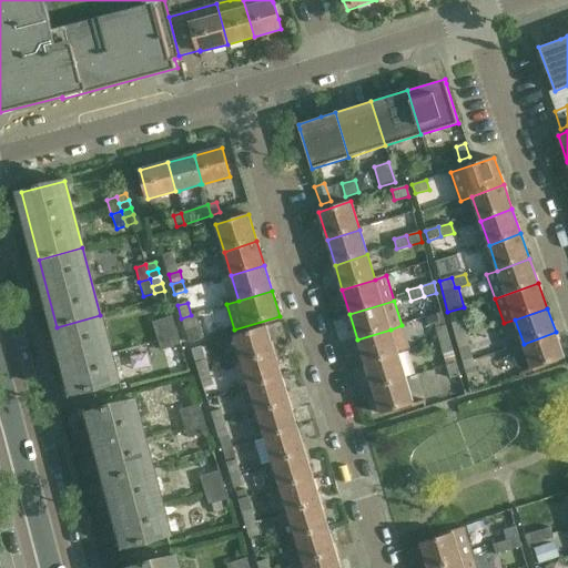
[(191,315),(181,318),(189,343),(204,338),(196,314),(191,315)]
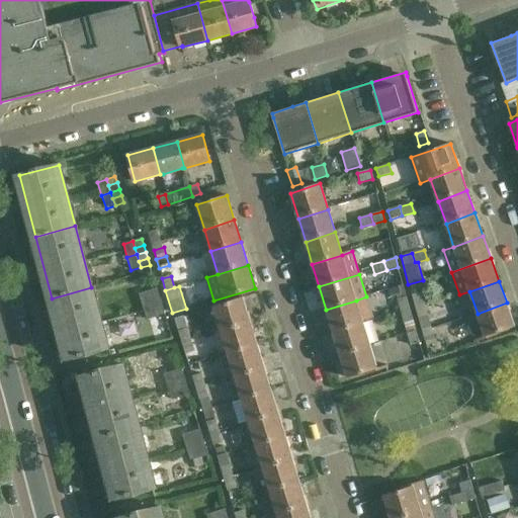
[(91,287),(52,298),(68,360),(107,349),(91,287)]
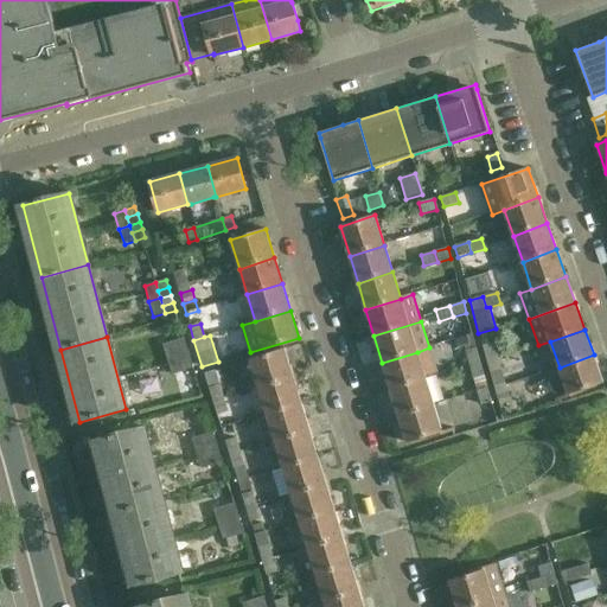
[(176,349),(185,345),(183,337),(173,340),(176,349)]
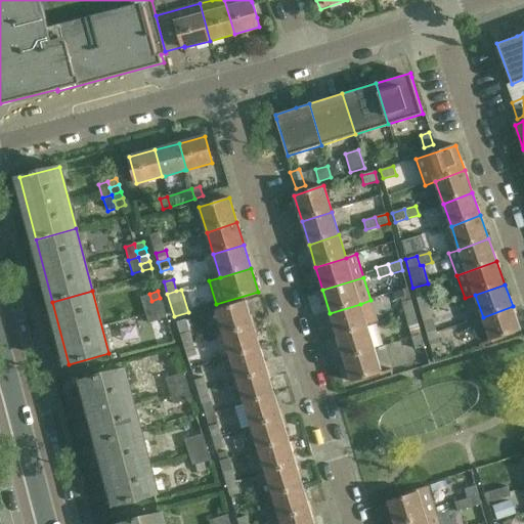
[(140,297),(142,304),(144,311),(154,308),(151,301),(149,294),(140,297)]
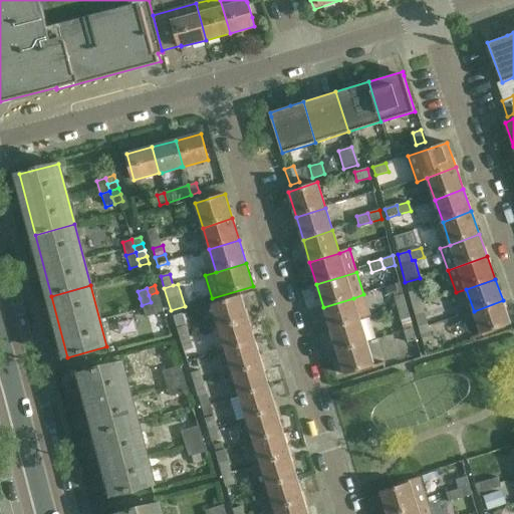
[(413,306),(422,303),(419,290),(409,292),(413,306)]
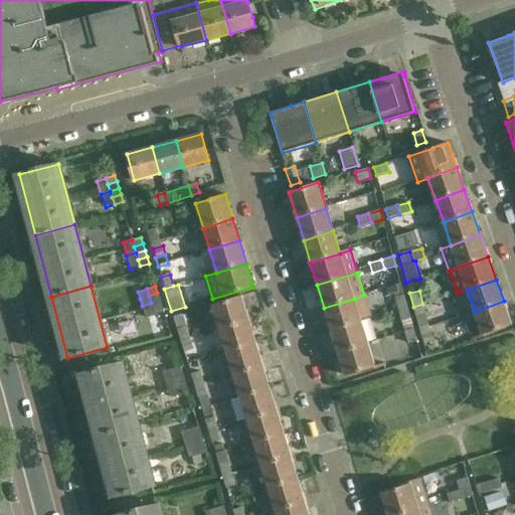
[(157,293),(149,296),(151,303),(159,300),(157,293)]
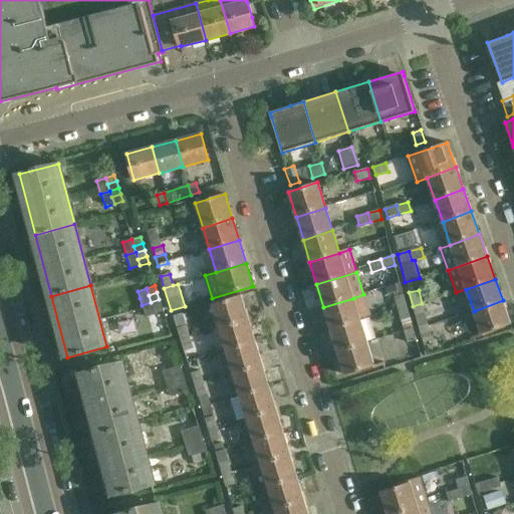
[(398,309),(407,306),(404,294),(395,297),(398,309)]
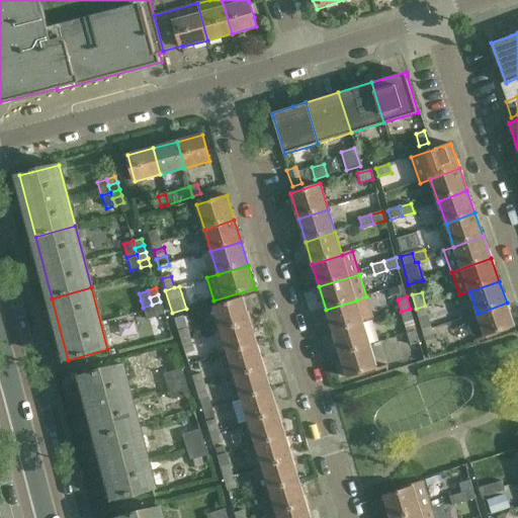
[(221,331),(250,321),(243,297),(212,307),(221,331)]
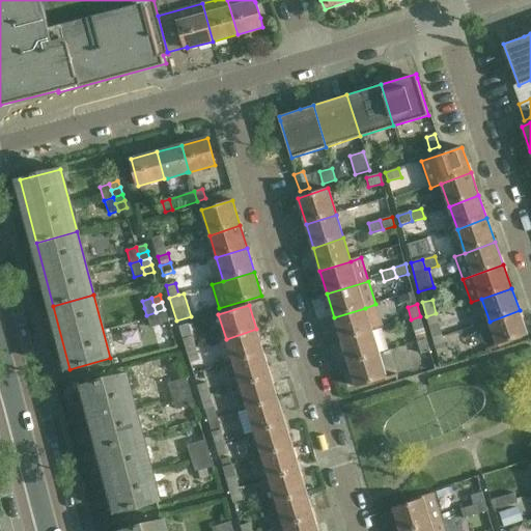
[(372,331),(365,308),(334,317),(341,339),(372,331)]
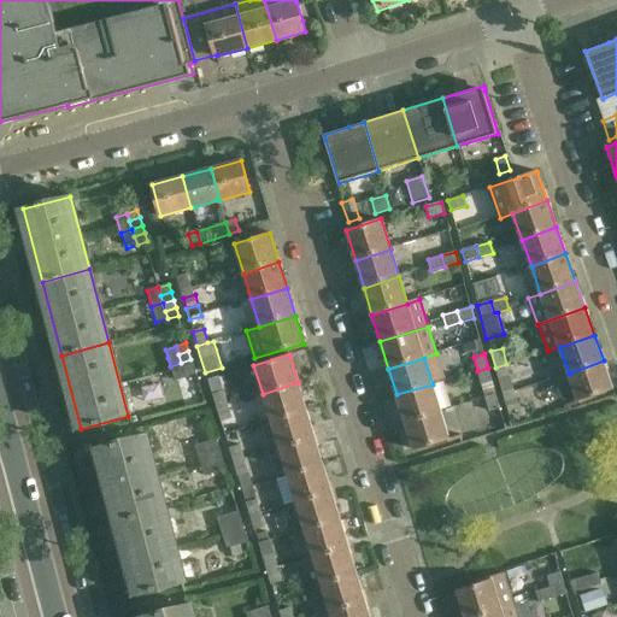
[(183,370),(194,366),(191,359),(181,363),(183,370)]
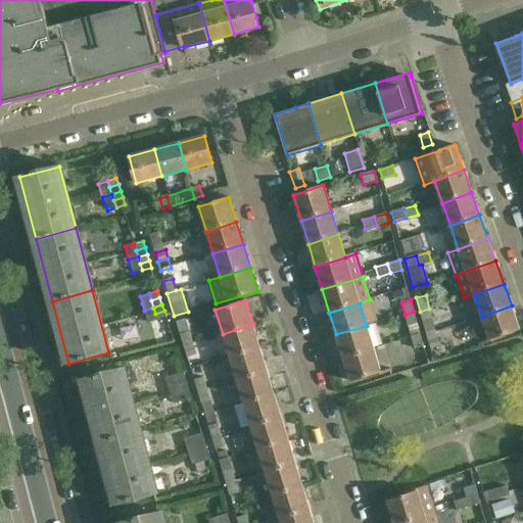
[(482,317),(490,342),(503,338),(502,335),(520,329),(512,305),(482,317)]
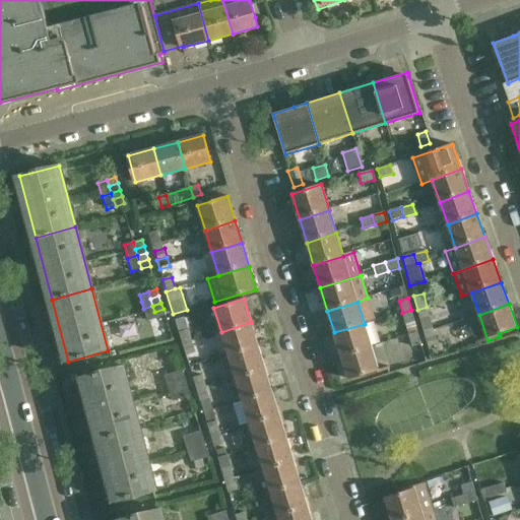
[(143,311),(147,322),(156,319),(154,312),(152,306),(143,309),(143,311)]
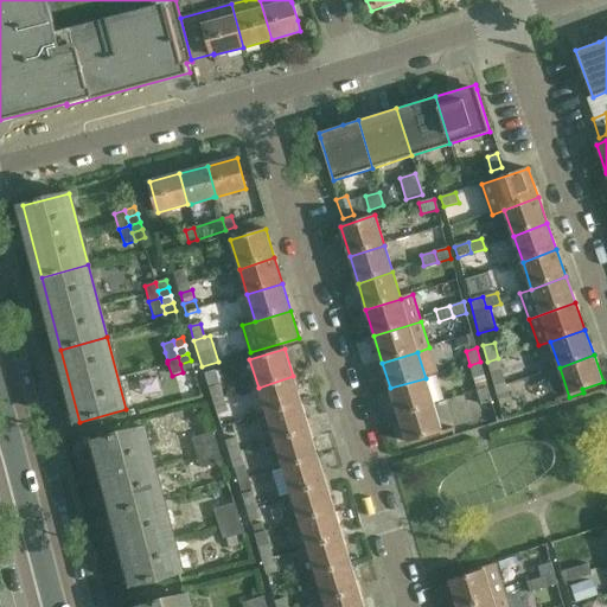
[(498,358),(487,362),(494,390),(506,387),(498,358)]
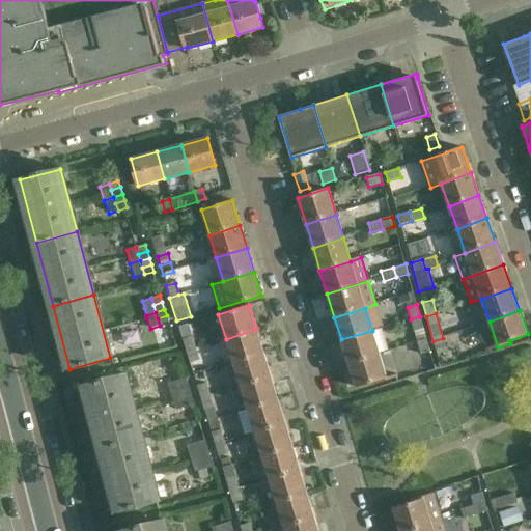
[(167,315),(158,318),(160,326),(169,323),(167,315)]
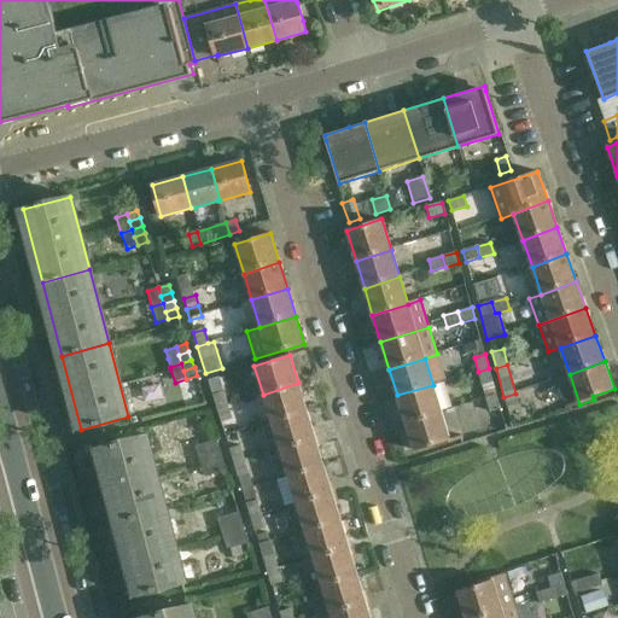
[(485,398),(496,396),(489,368),(478,372),(485,398)]
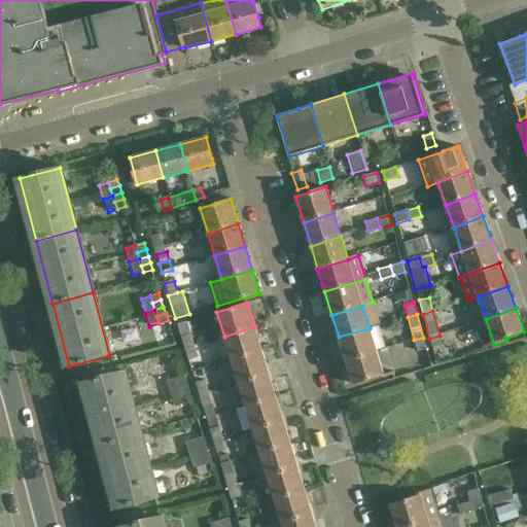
[(224,337),(232,360),(261,351),(254,326),(224,337)]
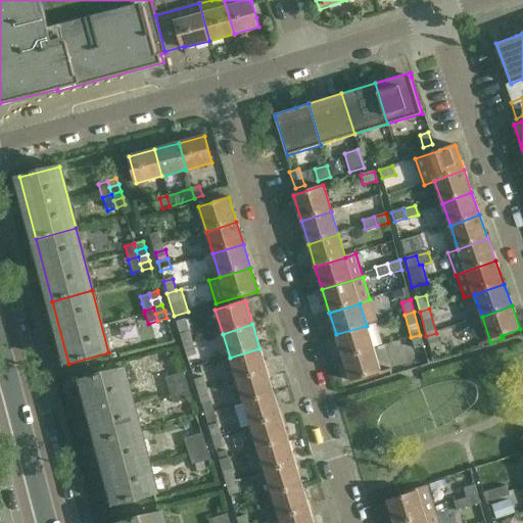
[(374,349),(367,326),(336,334),(343,359),(374,349)]
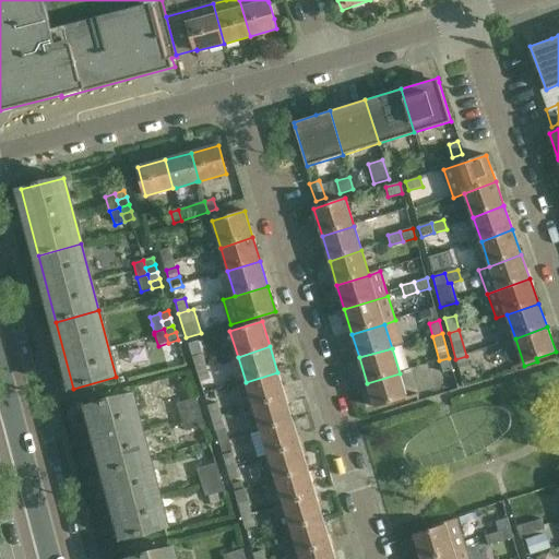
[(195,368),(206,366),(202,351),(191,354),(195,368)]
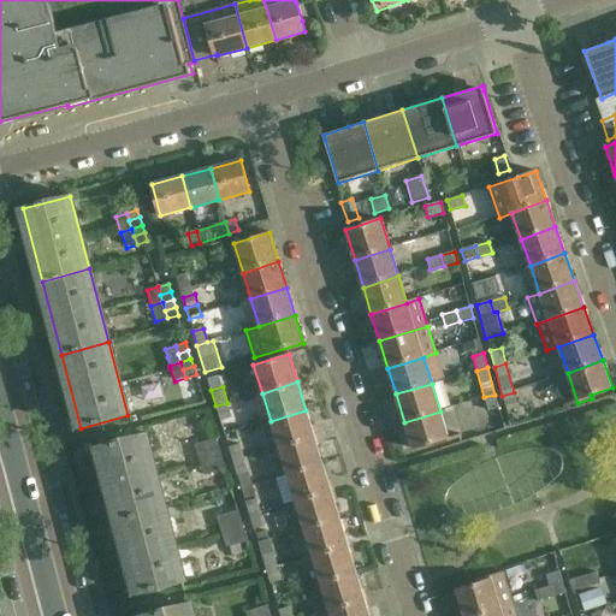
[(514,392),(502,396),(505,406),(516,403),(514,392)]
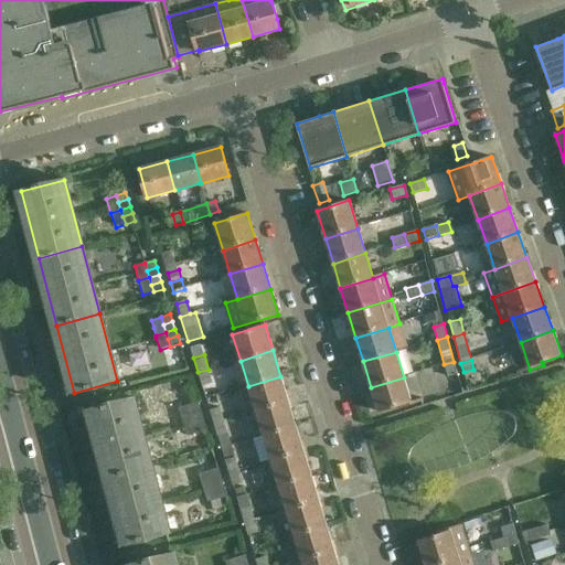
[(454,362),(444,364),(448,379),(457,375),(454,362)]
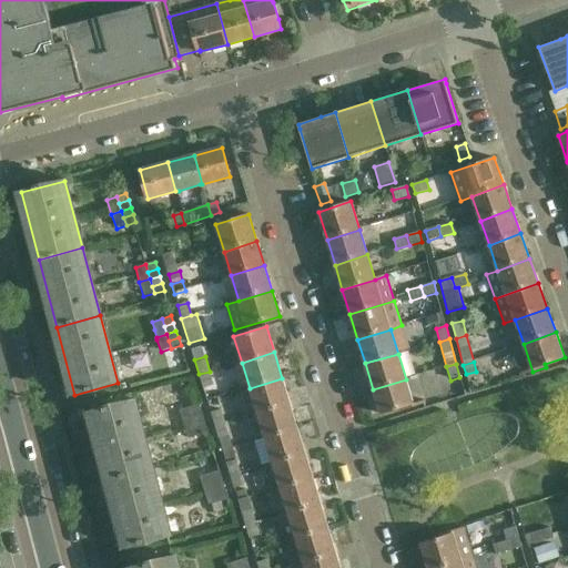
[(210,372),(199,374),(203,389),(214,386),(210,372)]
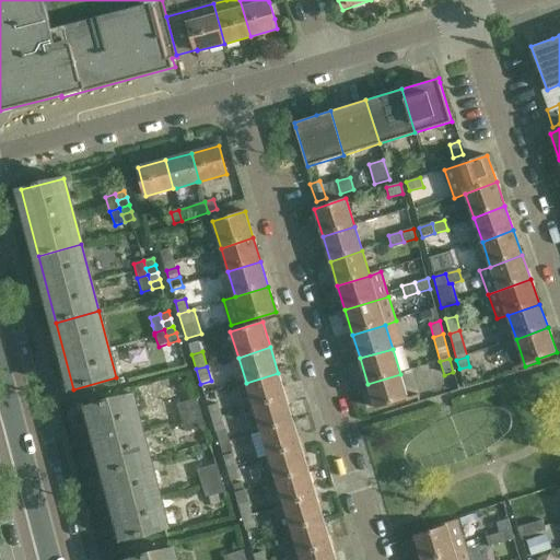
[(246,383),(254,408),(286,397),(278,373),(246,383)]
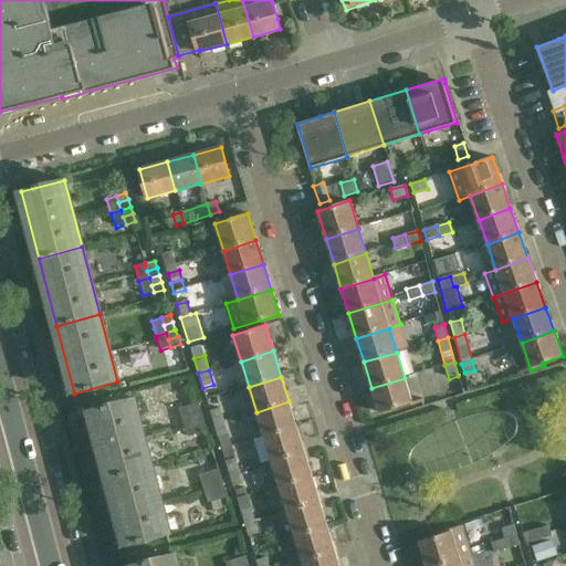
[(412,405),(405,378),(371,388),(379,412),(398,407),(399,409),(412,405)]
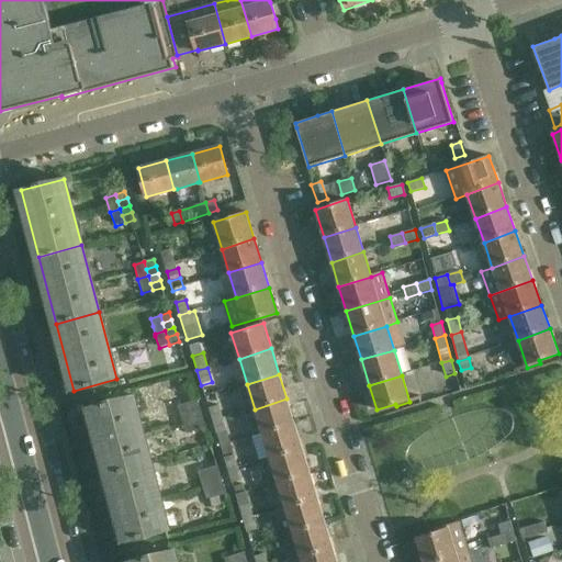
[(107,474),(150,463),(133,396),(89,407),(107,474)]
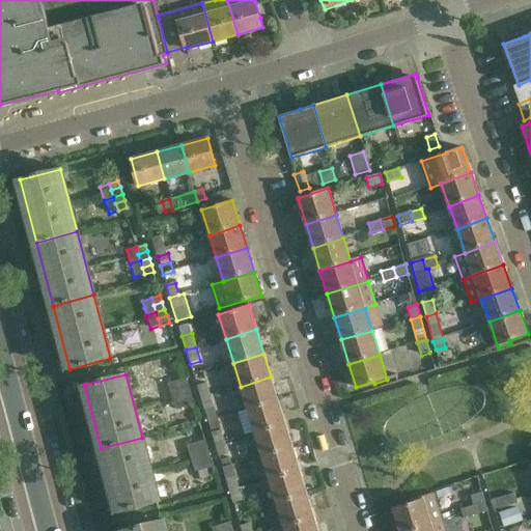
[(241,387),(247,409),(278,399),(271,376),(241,387)]
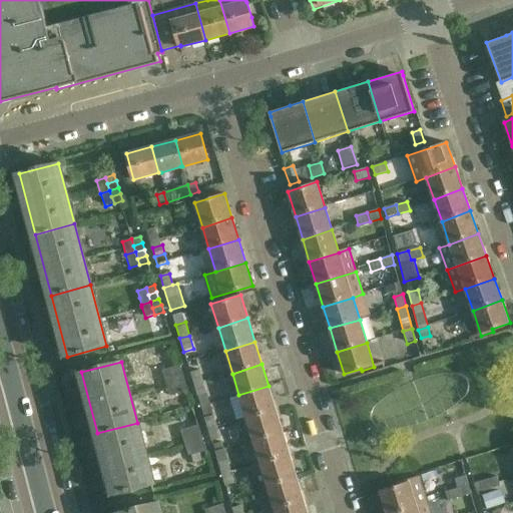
[(173,375),(181,372),(179,366),(170,369),(173,375)]
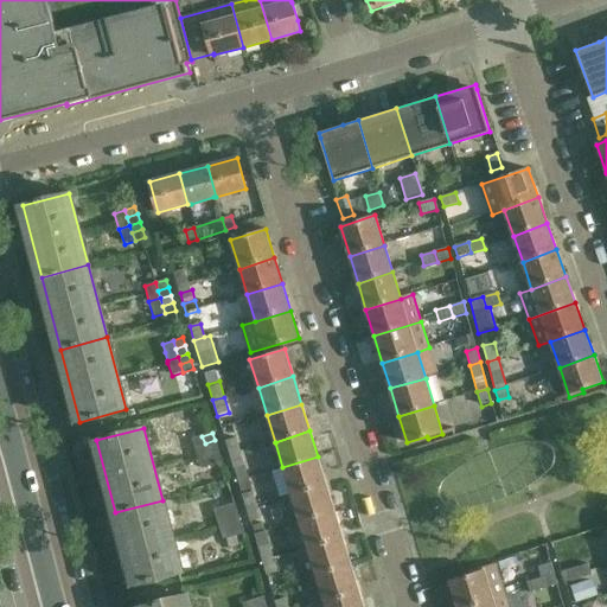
[(202,436),(192,439),(195,447),(197,454),(208,451),(205,443),(202,436)]
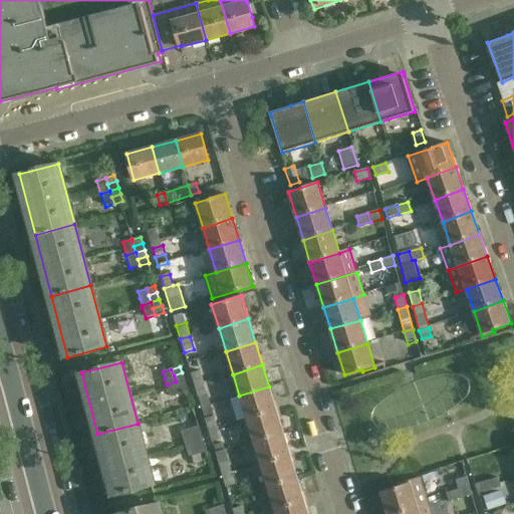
[(194,386),(203,382),(199,370),(191,373),(194,386)]
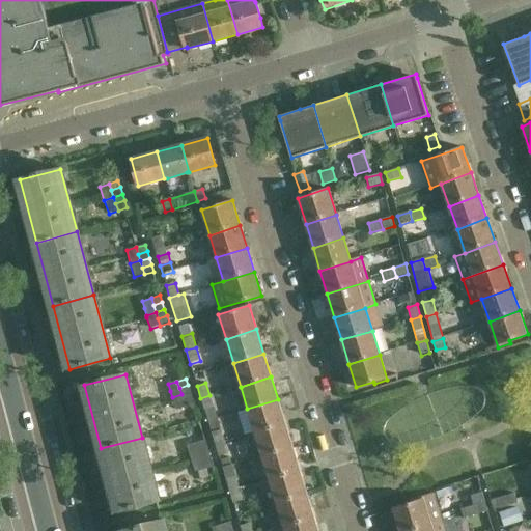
[(188,385),(179,388),(182,394),(191,392),(188,385)]
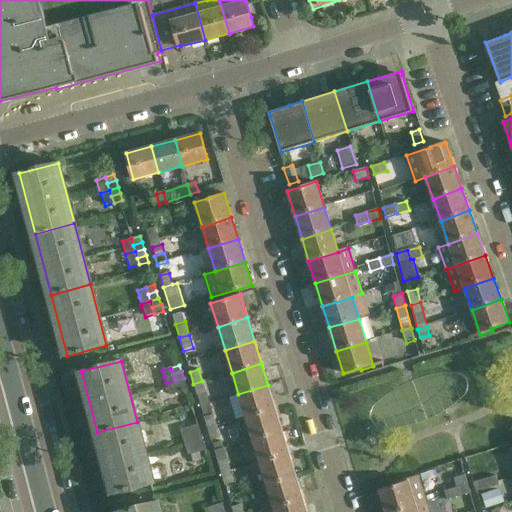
[(164,377),(156,379),(159,389),(167,387),(166,383),(164,377)]
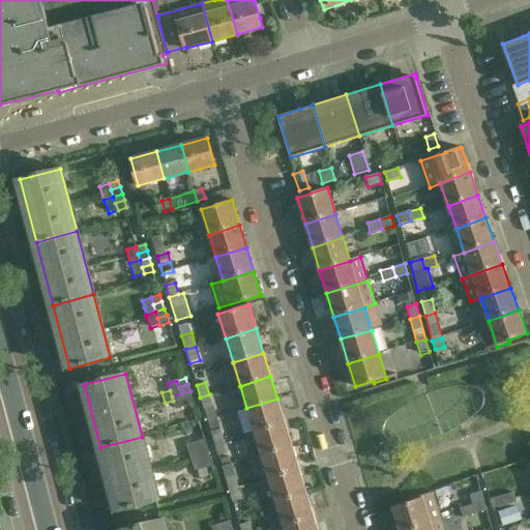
[(183,401),(193,398),(190,391),(181,393),(183,401)]
